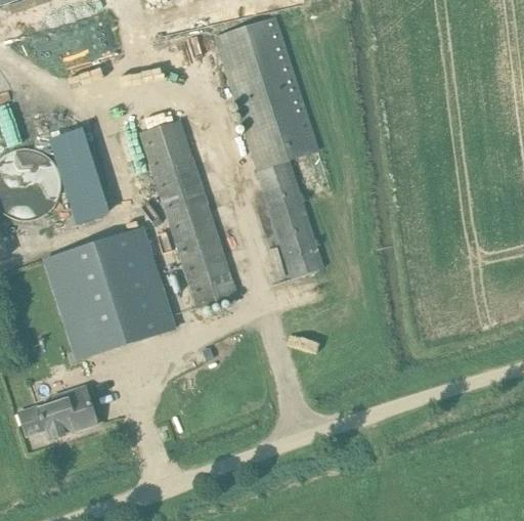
[(277,16),(213,36),(291,276),(323,265),(290,161),(319,149),(277,16)]
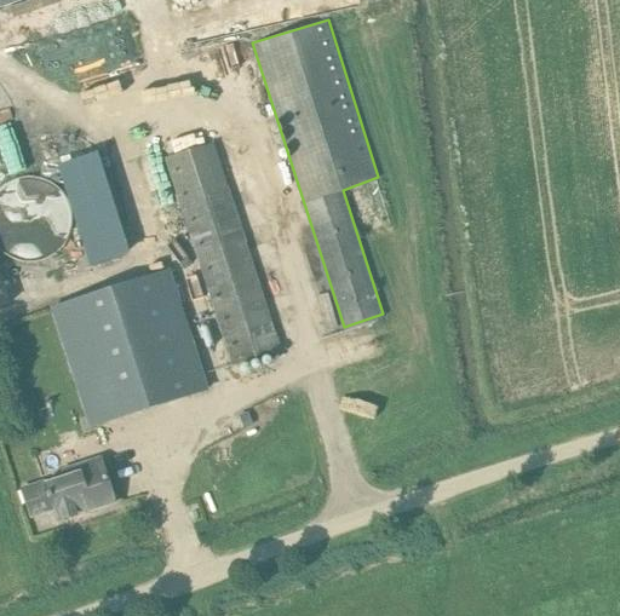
[(213,139),(164,156),(233,363),(282,347),(213,139)]
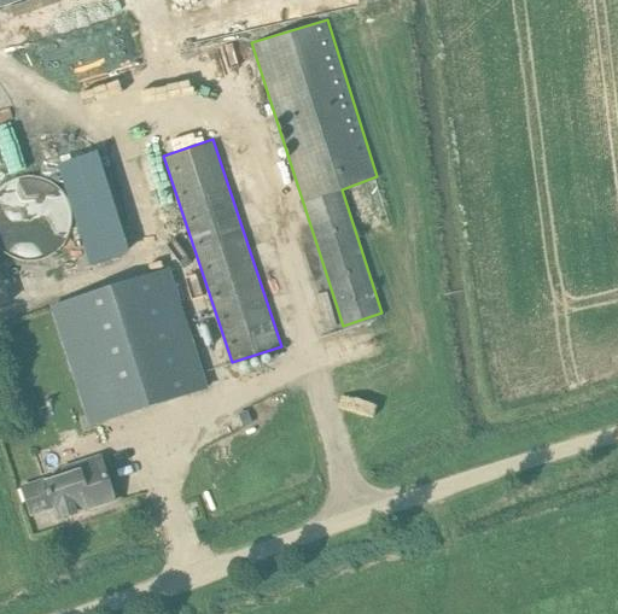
[(93,263),(138,250),(109,146),(64,159),(93,263)]
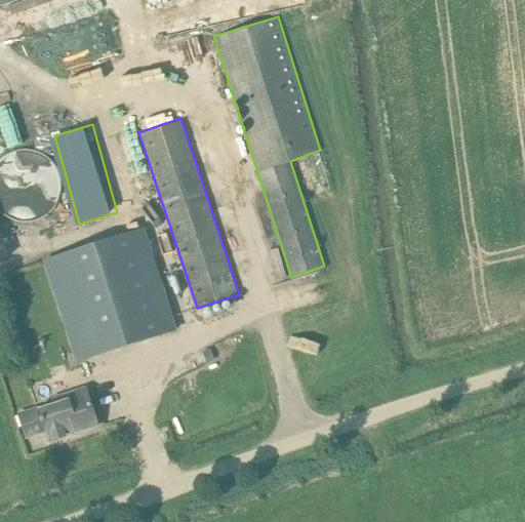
[(61,191),(62,184),(61,175),(58,169),(55,163),(52,159),(46,154),(42,152),(35,149),(28,148),(21,149),(13,150),(7,153),(1,158),(0,159),(0,207),(5,212),(11,216),(16,217),(26,219),(31,218),(41,216),(47,212),(51,209),(55,204),(58,198),(61,191)]
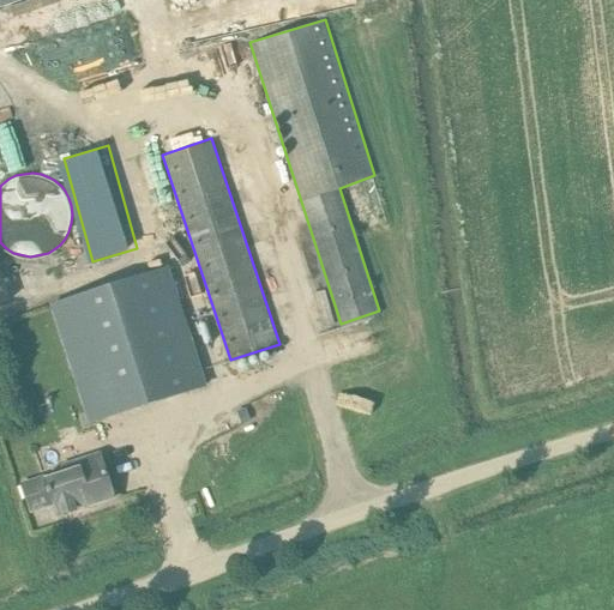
[(53,303),(80,397),(88,420),(205,382),(198,360),(169,265),(53,303)]
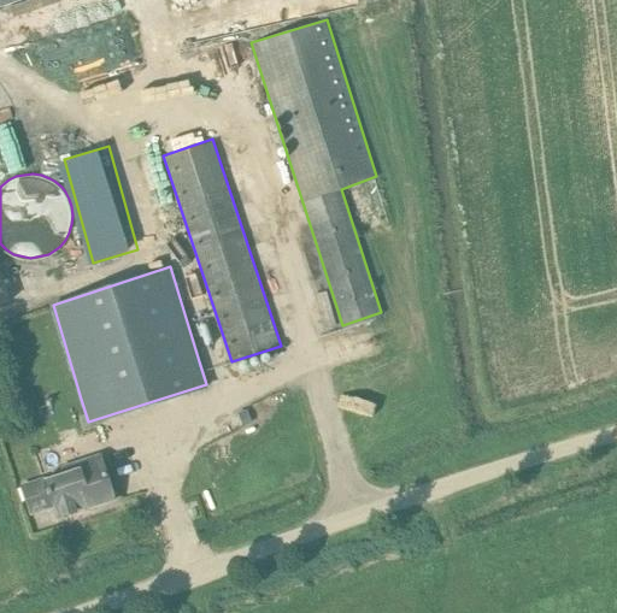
[(22,483),(23,489),(30,512),(53,505),(57,517),(113,497),(99,454),(64,465),(65,470),(45,477),(22,483)]
